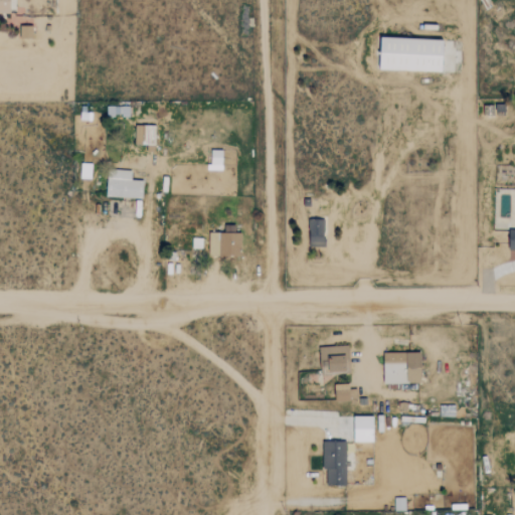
[(10,0),(0,0),(0,12),(11,13),(10,0)]
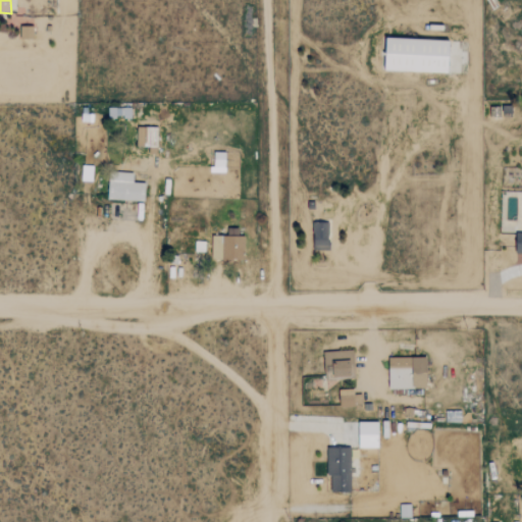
[(34,25),(20,27),(20,39),(34,39),(34,25)]
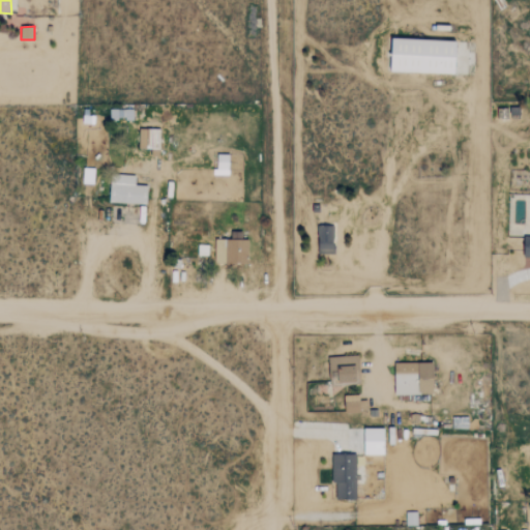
[(457,40),(391,38),(390,70),(457,72),(457,40)]
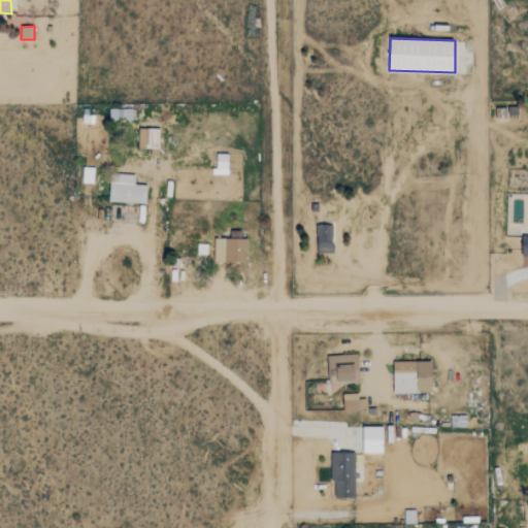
[(159,129),(139,128),(138,147),(158,149),(159,129)]
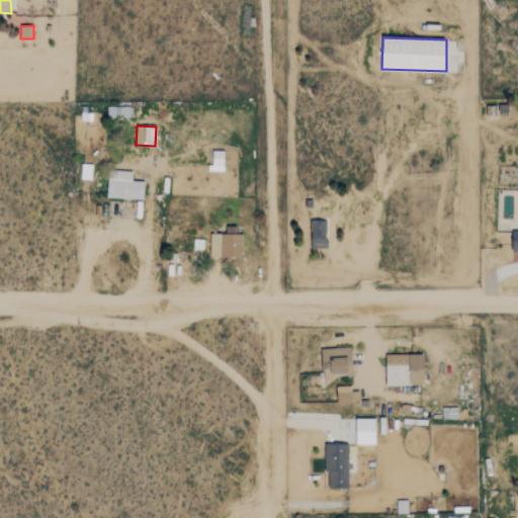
[(224,151),(211,151),(211,171),(224,171),(224,151)]
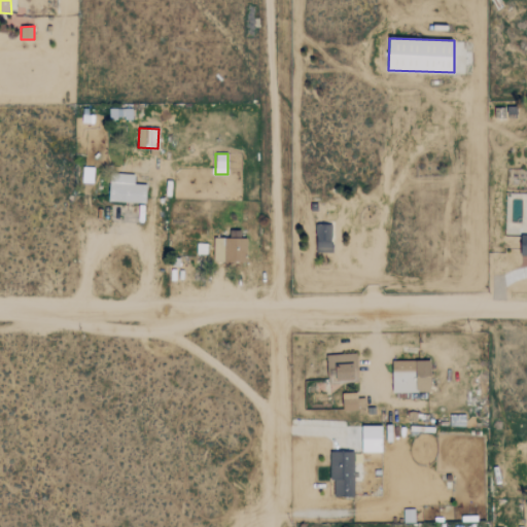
[(147,184),(135,184),(135,174),(118,173),(118,181),(110,181),(109,201),(146,202),(147,184)]
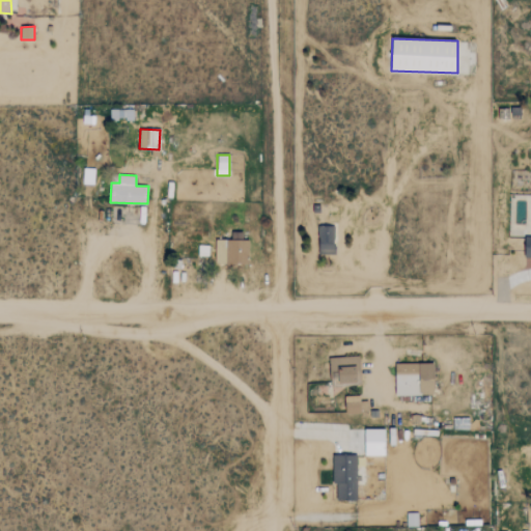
[(318,254),(335,254),(335,226),(318,226),(318,254)]
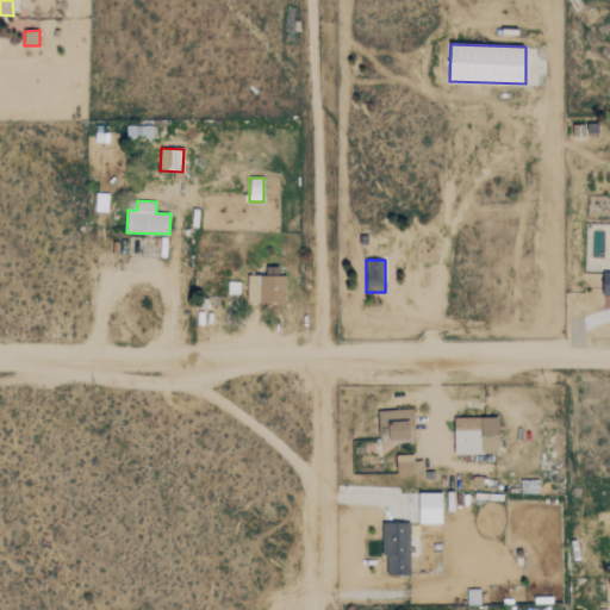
[(247,303),(285,303),(285,275),(279,275),(279,266),(266,266),(265,275),(248,275),(247,303)]
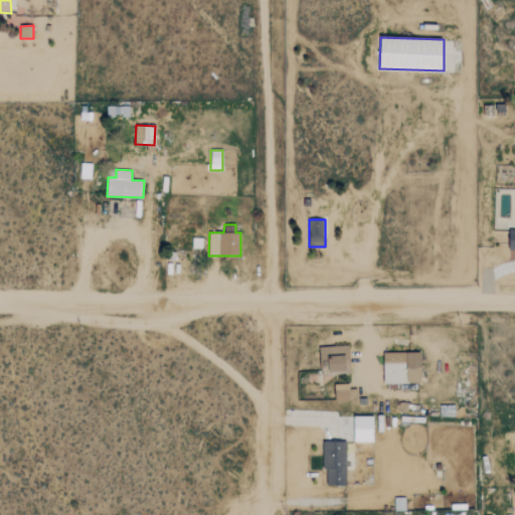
[(320,366),(329,365),(329,371),(348,370),(347,345),(320,346),(320,366)]
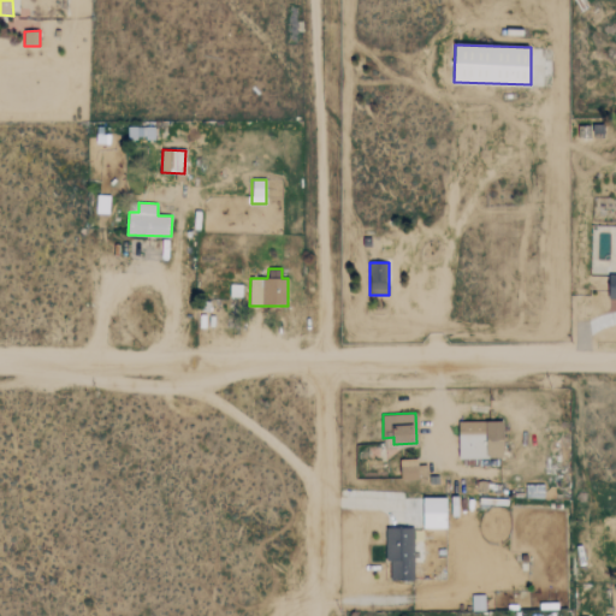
[(460,460),(505,457),(504,420),(458,421),(460,460)]
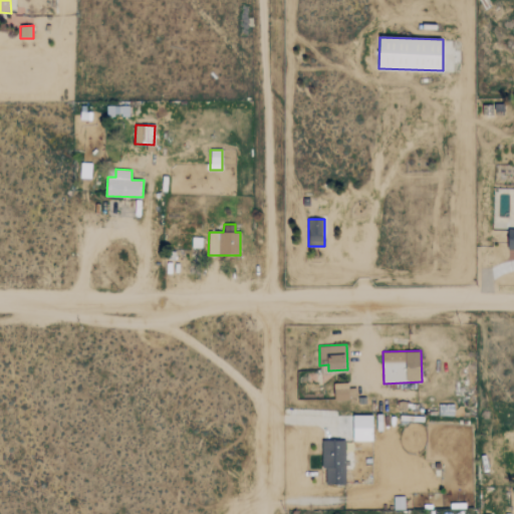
[(334,400),(356,399),(356,389),(349,389),(349,382),(334,383),(334,400)]
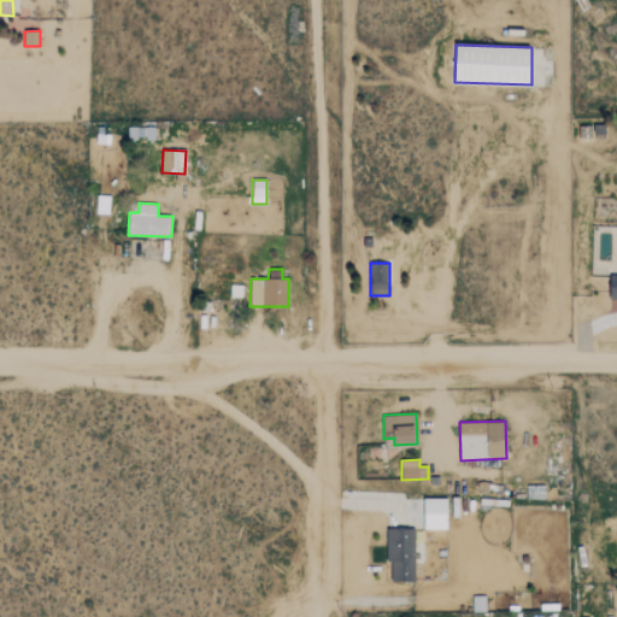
[(447,499),(424,499),(425,529),(448,529),(447,499)]
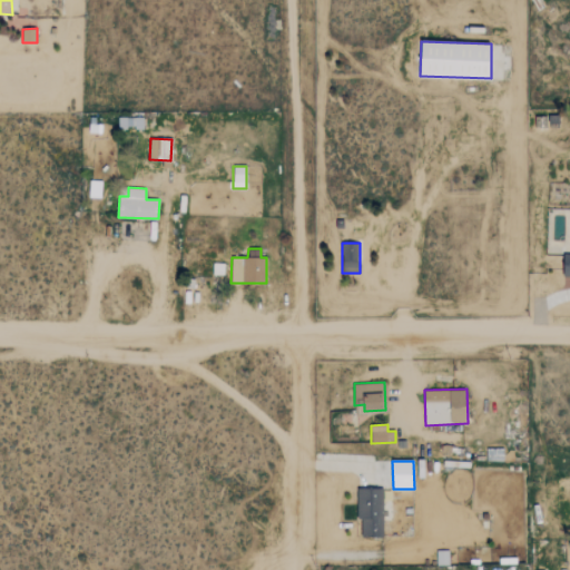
[(384,489),(357,489),(356,521),(362,521),(362,538),(383,538),(384,489)]
